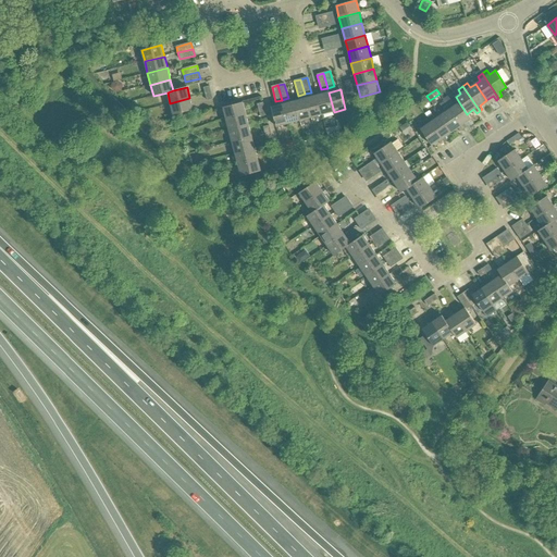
[(329,93),(317,95),(322,115),(334,112),(329,93)]
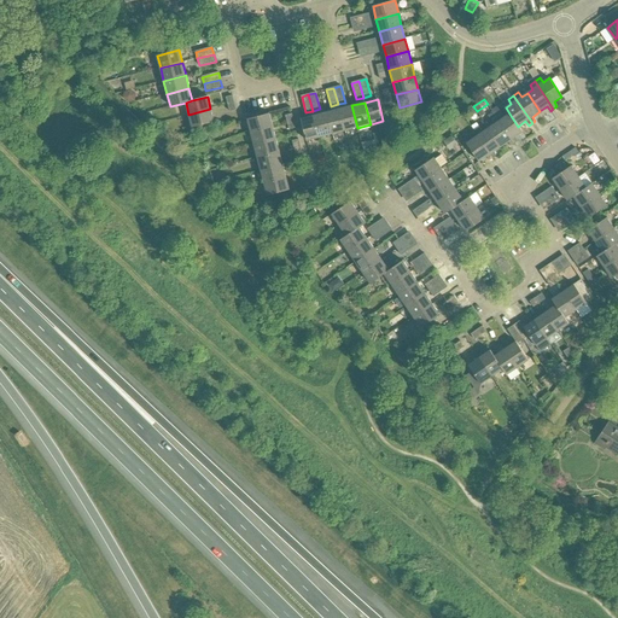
[(351,105),(339,109),(345,130),(357,128),(351,105)]
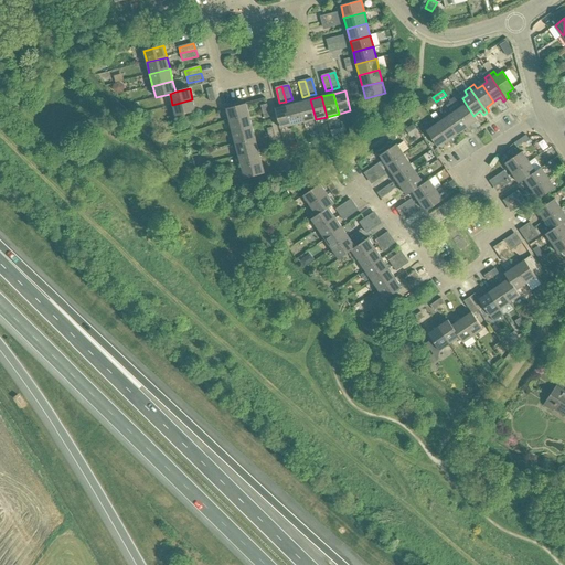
[(192,99),(172,105),(176,117),(195,112),(192,99)]
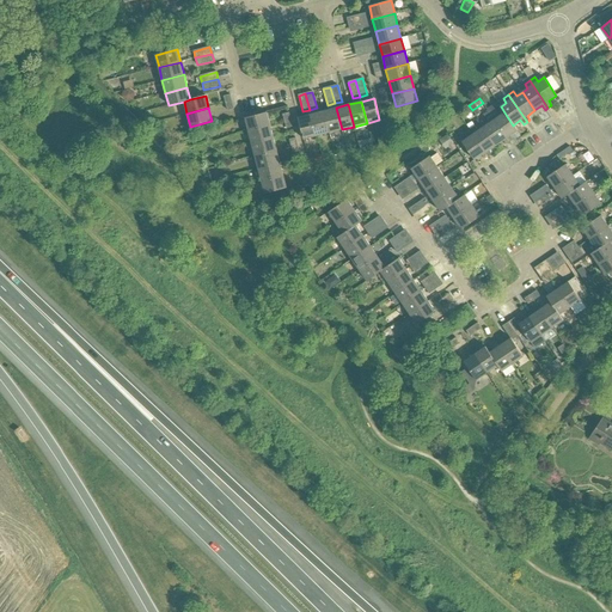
[(336,108),(323,111),(329,133),(342,129),(336,108)]
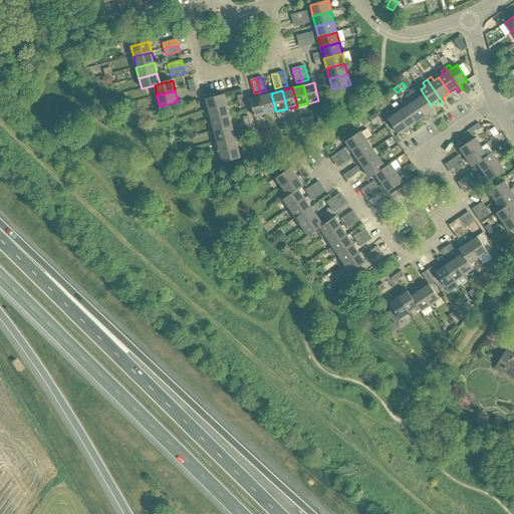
[(271,93),(261,96),(266,114),(276,111),(271,93)]
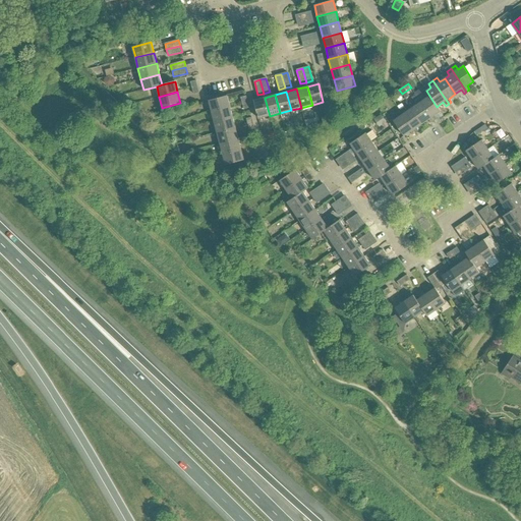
[(422,95),(418,98),(433,121),(437,119),(435,116),(441,111),(438,106),(437,107),(429,96),(424,99),(422,95)]
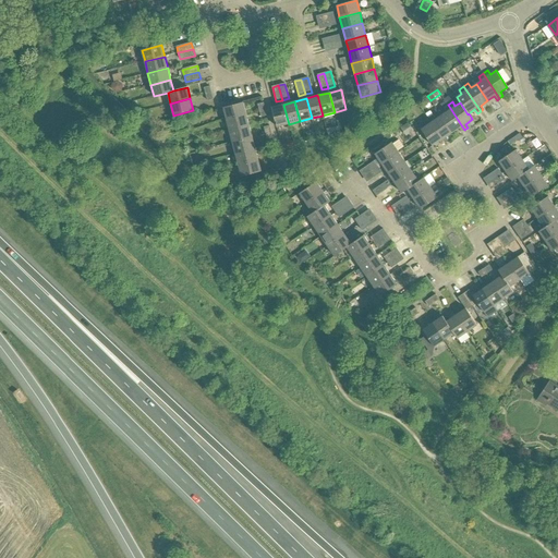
[(223,108),(227,120),(246,114),(243,102),(223,108)]
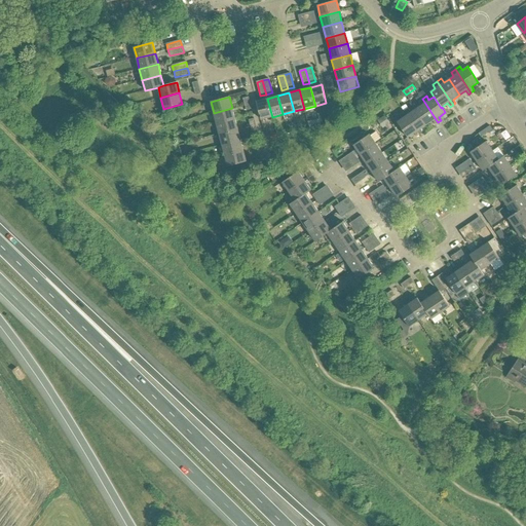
[(272,117),(267,99),(256,102),(261,120),(272,117)]
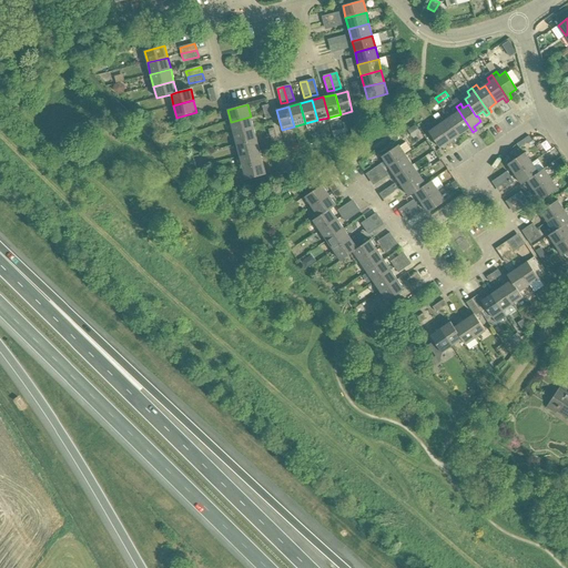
[(454,114),(448,118),(460,135),(467,131),(469,134),(473,132),(456,107),(450,110),(454,114)]
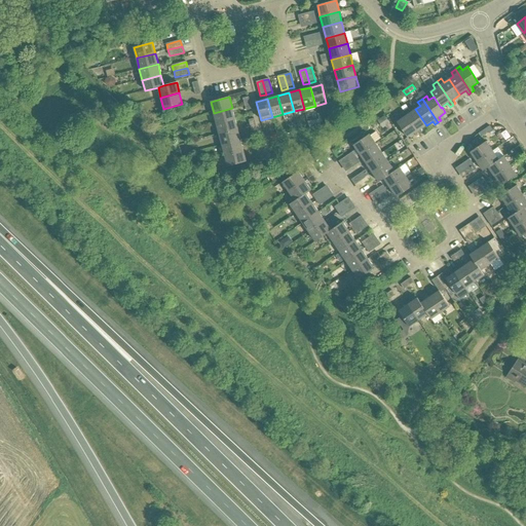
[(214,113),(216,123),(235,118),(232,108),(214,113)]
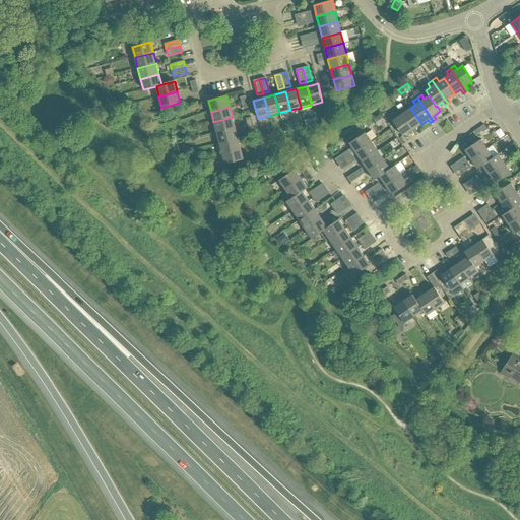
[(403,108),(399,111),(414,133),(417,131),(415,128),(421,124),(410,108),(406,111),(403,108)]
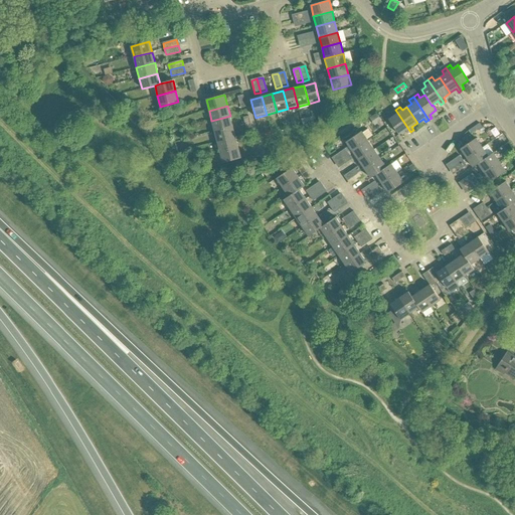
[(410,132),(395,110),(390,113),(393,116),(388,120),(399,135),(405,131),(408,134),(410,132)]
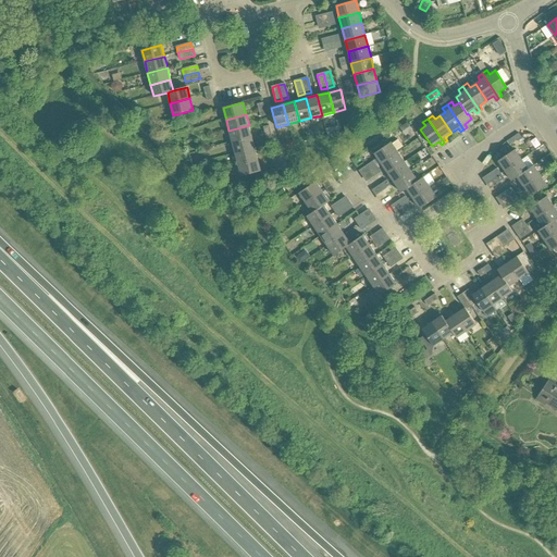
[(399,127),(405,136),(412,131),(407,123),(399,127)]
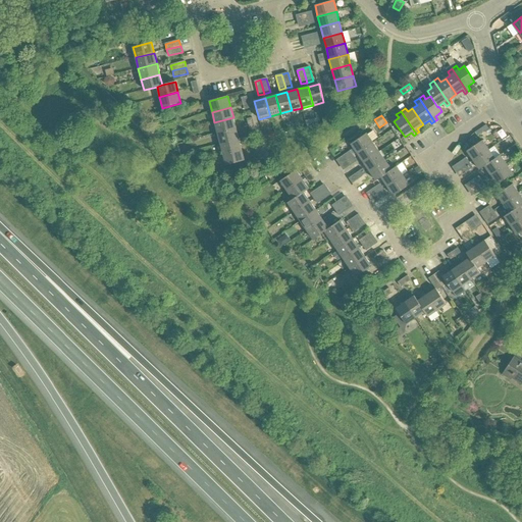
[(214,122),(217,133),(236,128),(233,117),(214,122)]
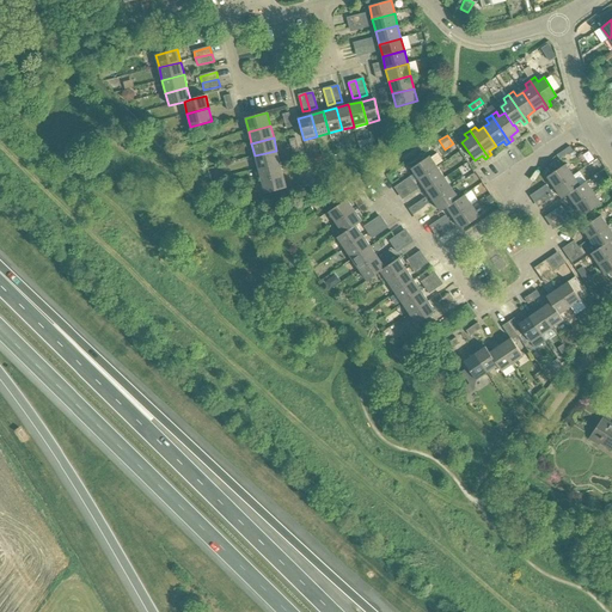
[(255,155),(258,169),(280,163),(276,151),(255,155)]
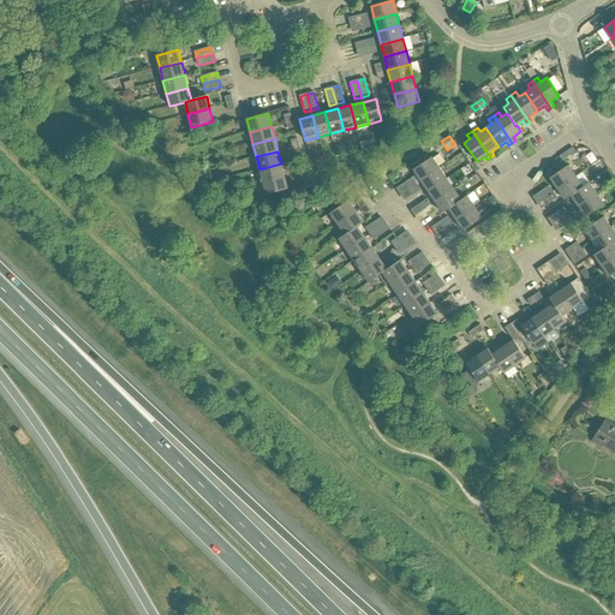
[(439,166),(445,162),(440,154),(433,159),(431,157),(413,169),(421,181),(440,168),(439,166)]
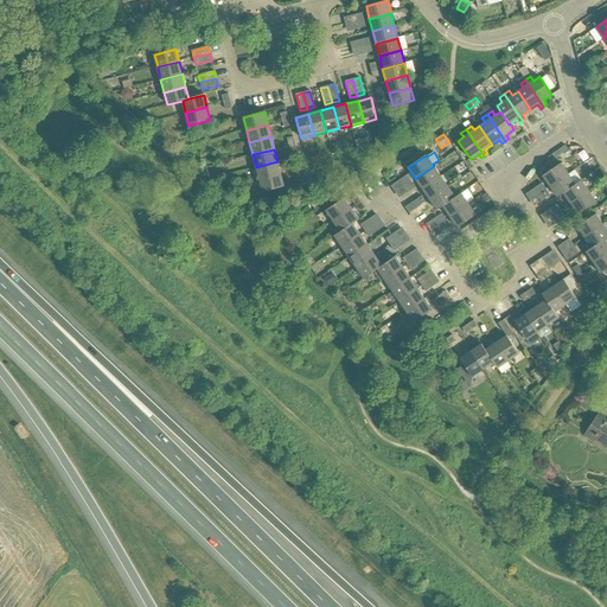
[(256,167),(260,179),(281,174),(278,161),(256,167)]
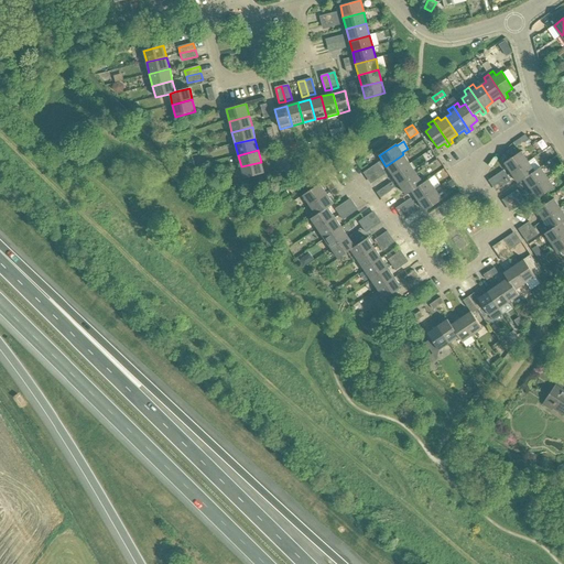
[(505,163),(511,173),(528,162),(521,152),(505,163)]
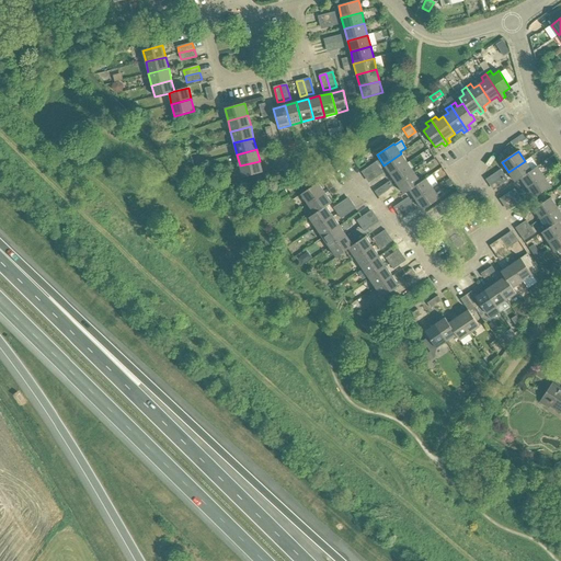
[(384,165),(390,174),(408,163),(401,153),(384,165)]
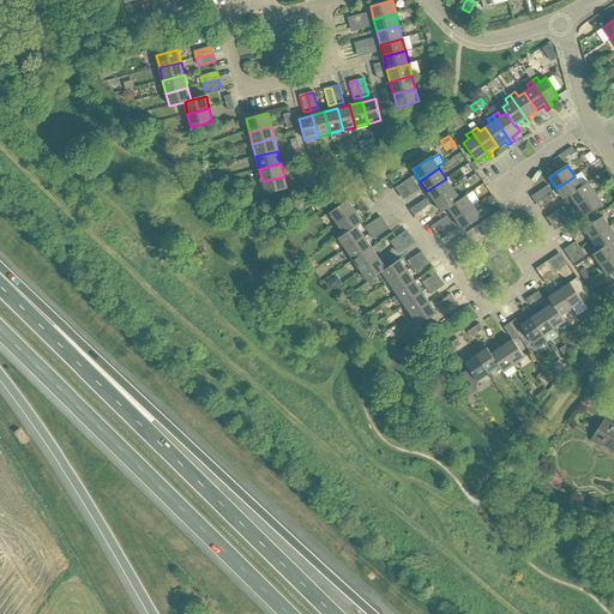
[(284,176),(263,181),(266,194),(288,188),(284,176)]
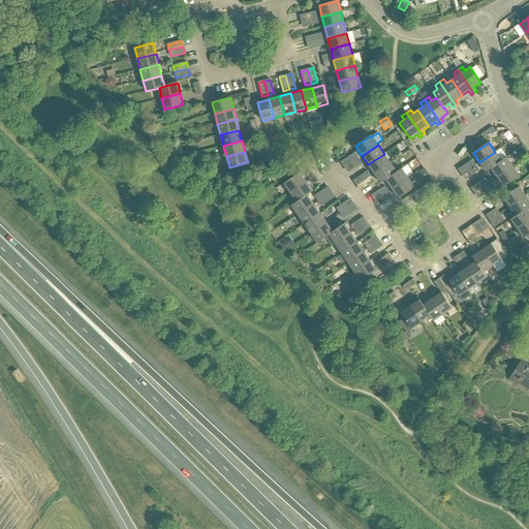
[(486,173),(491,168),(501,161),(495,152),(479,162),(486,173)]
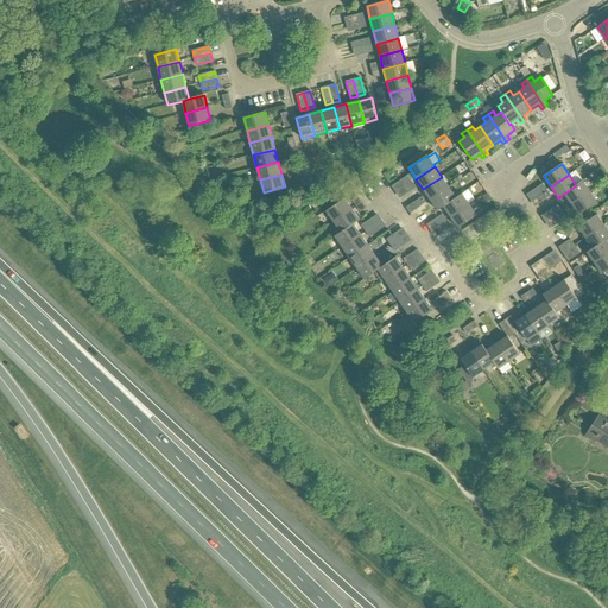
[(423,189),(430,200),(449,188),(442,177),(423,189)]
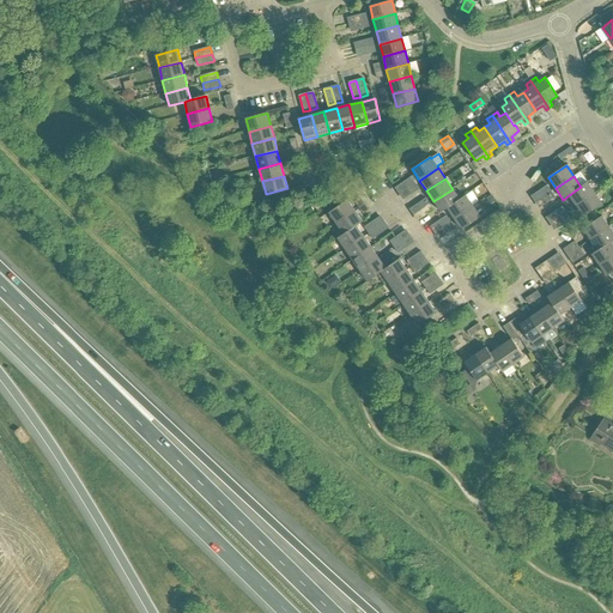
[(569,195),(576,206),(594,193),(587,182),(581,187),(569,195)]
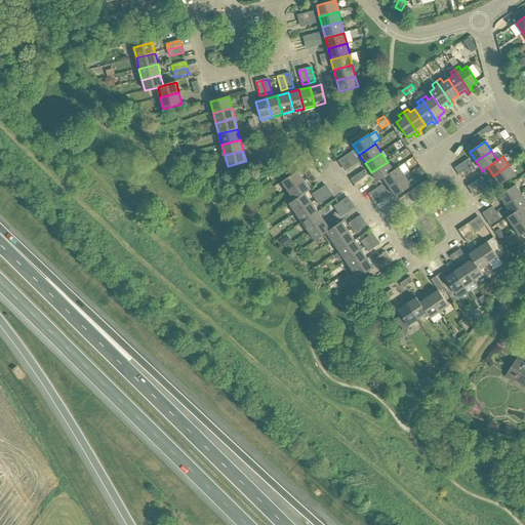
[(378,182),(384,178),(382,178),(394,171),(394,170),(388,162),(371,172),(378,182)]
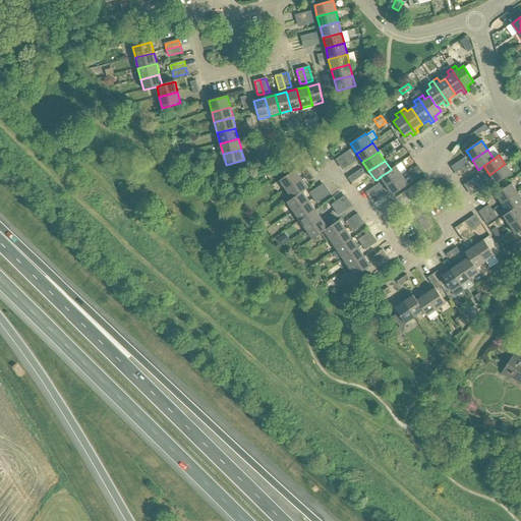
[(505,164),(489,175),(496,184),(512,173),(505,164)]
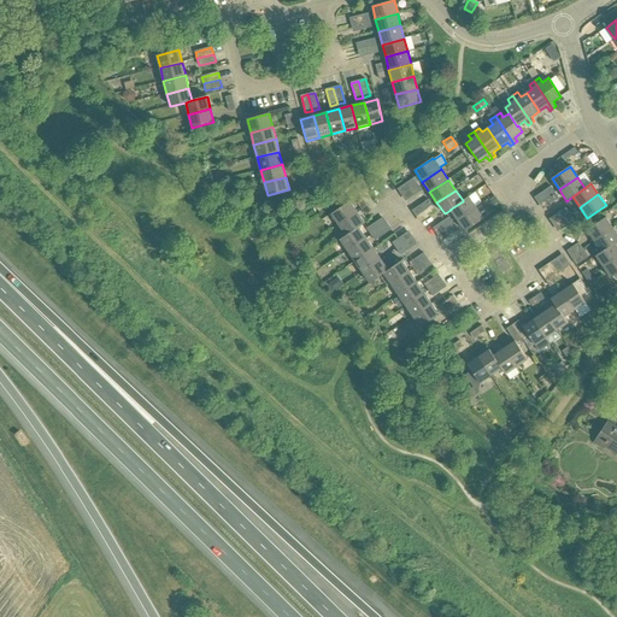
[(451,210),(458,221),(476,207),(469,197),(463,200),(463,201),(450,210),(451,210)]
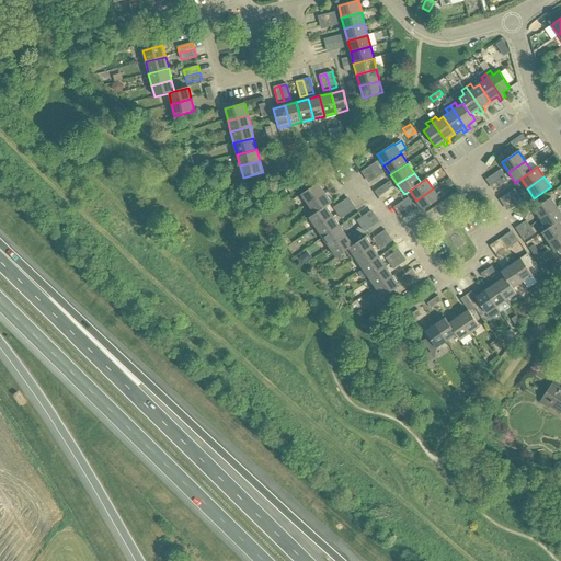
[(301,195),(308,205),(324,193),(318,183),(301,195)]
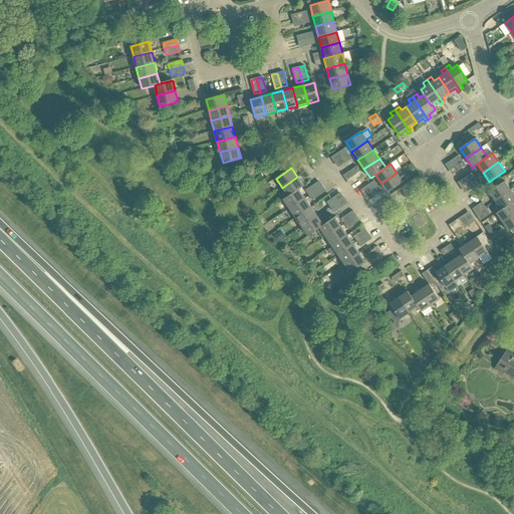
[(397,173),(381,184),(388,193),(403,182),(397,173)]
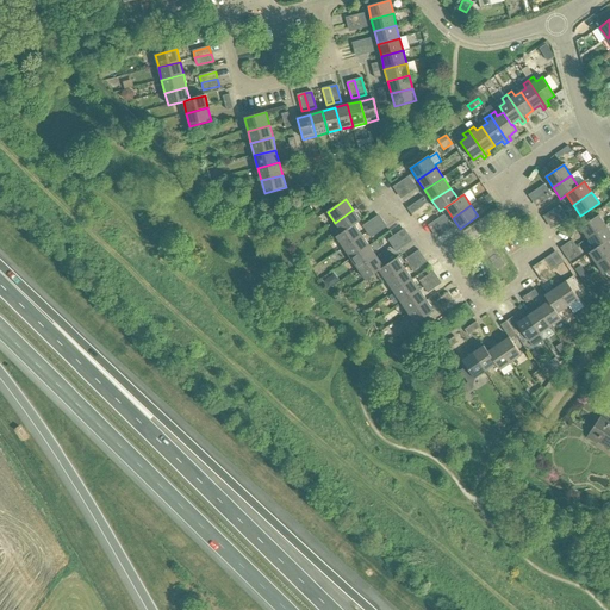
[(335,223),(342,234),(355,225),(361,221),(353,210),(335,223)]
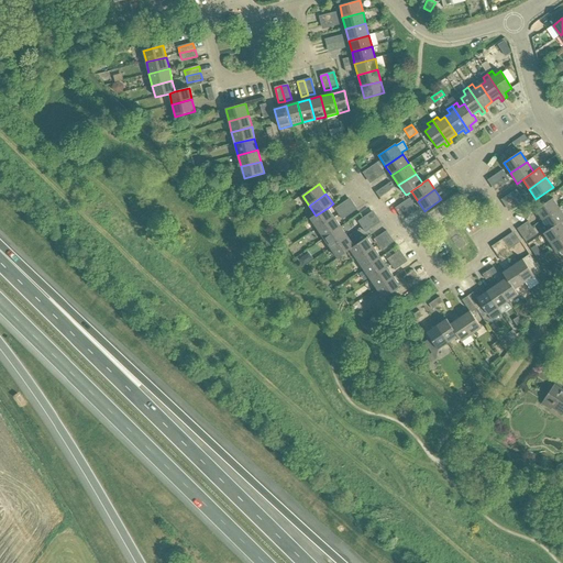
[(536,210),(542,220),(560,209),(552,198),(536,210)]
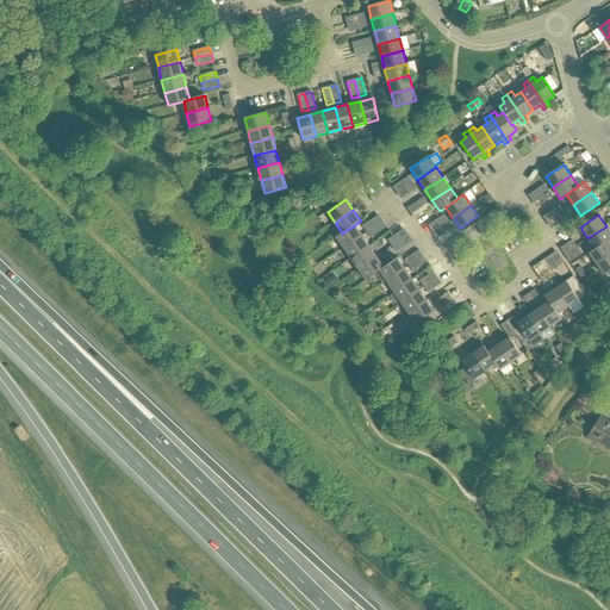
[(336,237),(343,248),(362,236),(355,225),(342,234),(336,237)]
